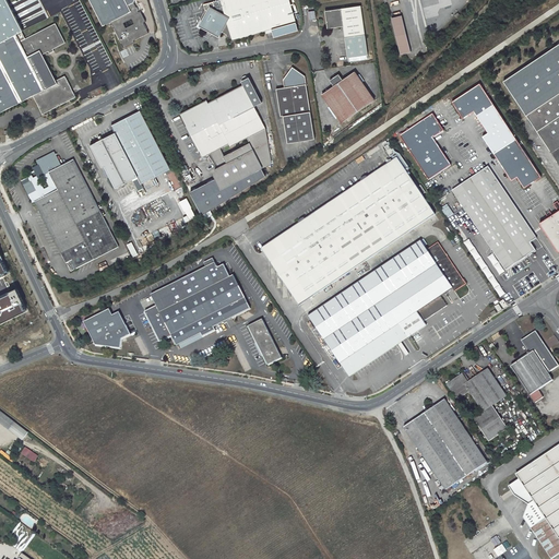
[(56,82),(43,55),(49,52),(50,55),(56,52),(54,49),(66,44),(56,24),(26,39),(6,0),(0,0),(0,113),(33,96),(42,115),(76,98),(66,78),(56,82)]
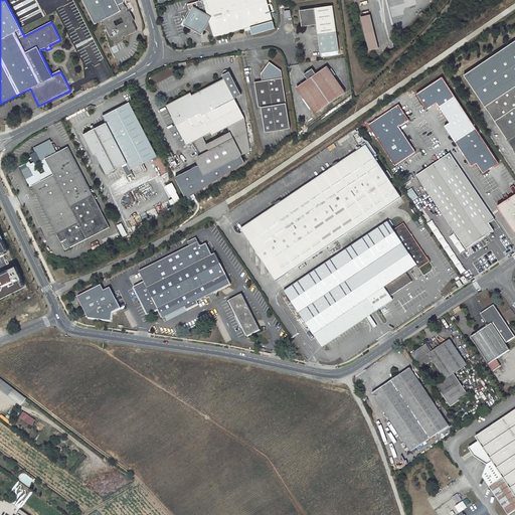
[(82,0),(97,26),(103,23),(116,47),(126,43),(125,42),(139,35),(135,25),(136,25),(132,14),(130,15),(126,6),(127,0),(82,0)]
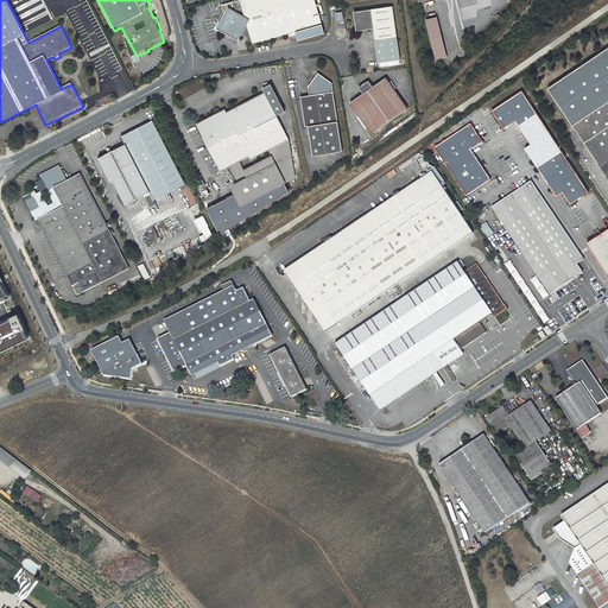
[(244,0),(239,1),(221,7),(222,13),(215,27),(215,31),(216,33),(228,40),(232,39),(238,43),(241,37),(245,38),(246,44),(251,43),(252,46),(295,33),(297,42),(323,33),(312,0),(244,0)]
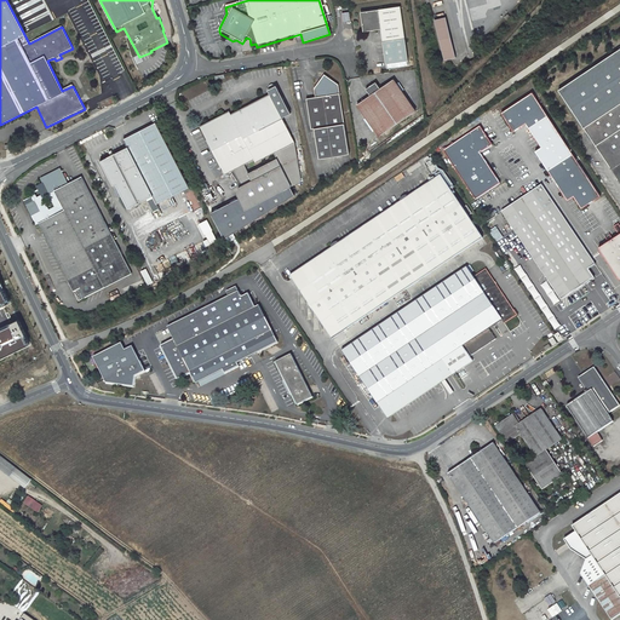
[(380,30),(383,44),(386,65),(408,62),(405,40),(400,7),(361,13),(365,33),(380,30)]
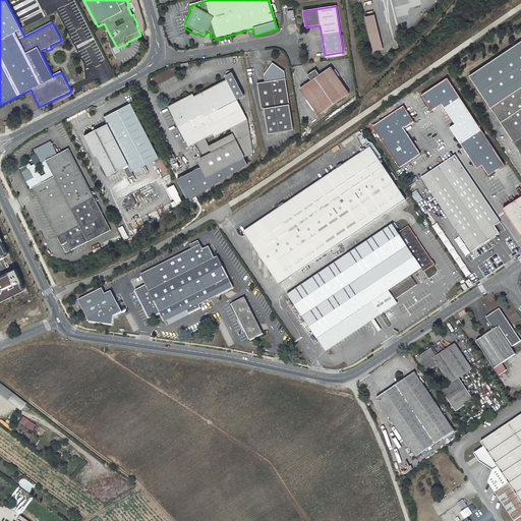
[(374,15),(365,17),(373,51),(383,48),(374,15)]
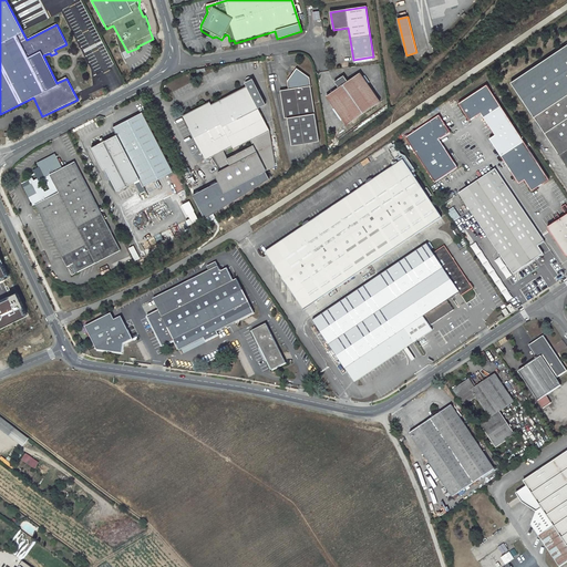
[(566,44),(511,82),(566,166),(566,44)]
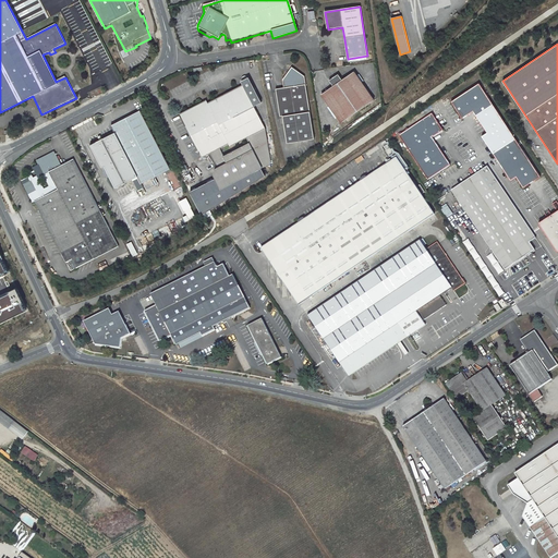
[(277,91),(280,119),(284,119),(288,146),(315,143),(312,116),(306,79),(292,69),(283,81),(284,89),(277,91)]
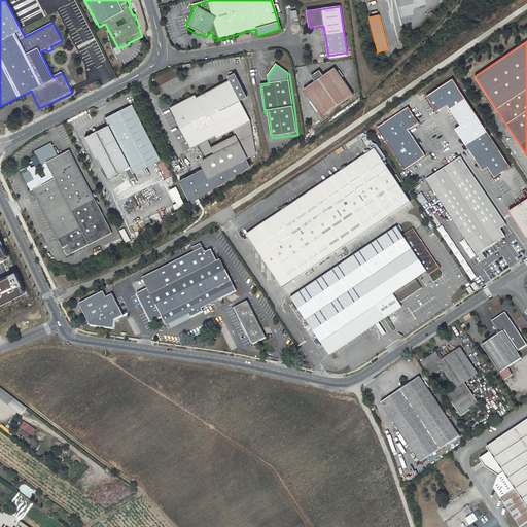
[(190,97),(170,108),(191,149),(199,146),(206,161),(204,162),(202,168),(203,170),(209,182),(250,161),(257,157),(251,125),(241,104),(255,97),(248,69),(229,79),(230,82),(192,100),(190,97)]
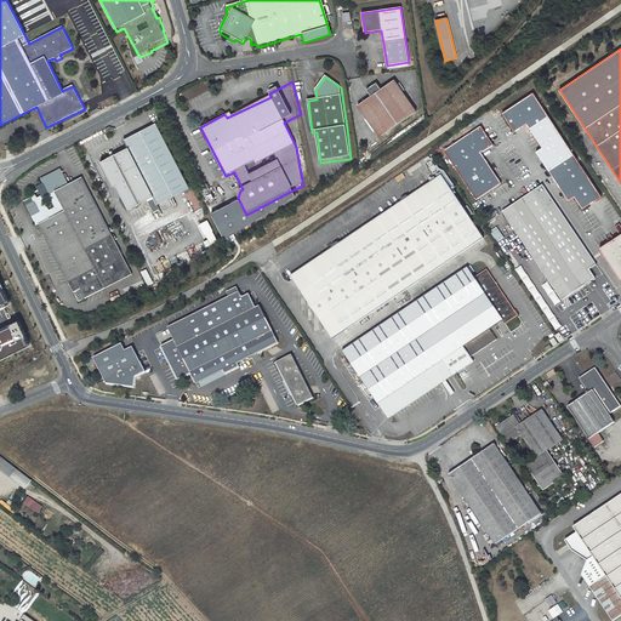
[(357,106),(380,137),(412,114),(389,81),(379,90),(374,84),(363,91),(368,97),(357,106)]
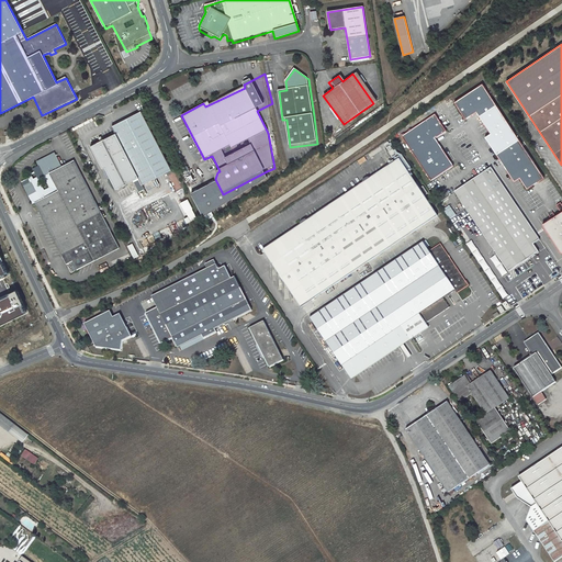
[(543,175),(481,82),(453,101),(465,119),(476,111),(490,133),(485,136),(515,180),(519,177),(527,187),(543,175)]
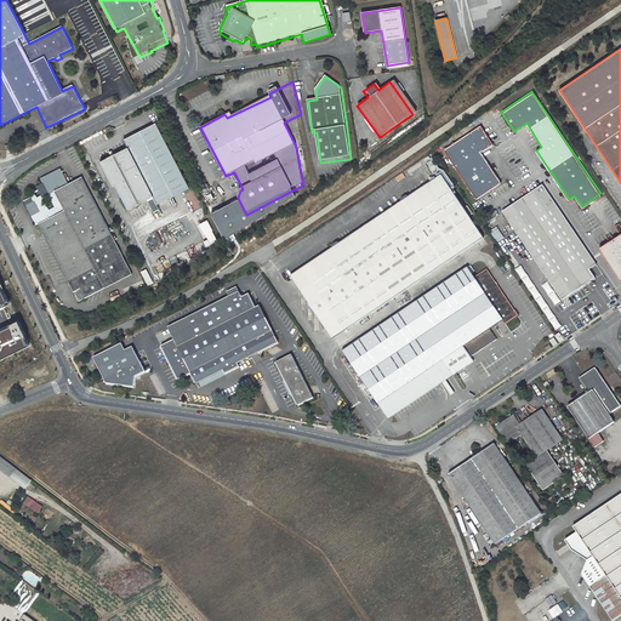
[(189,187),(157,124),(125,140),(129,147),(102,160),(113,184),(117,183),(130,208),(147,199),(153,197),(157,204),(189,187)]
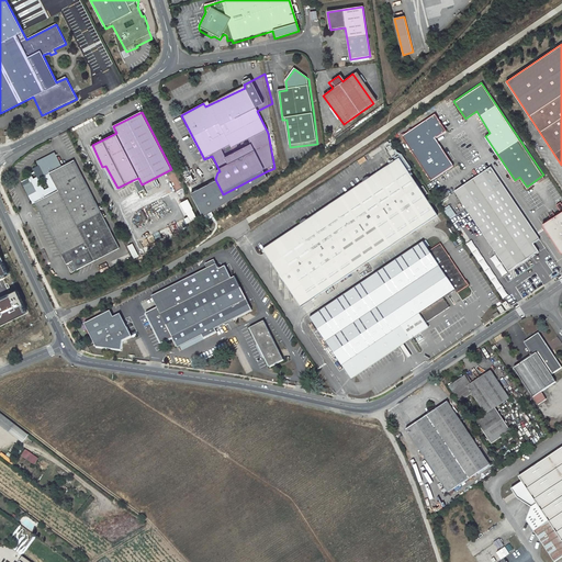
[(402,136),(431,181),(453,166),(435,138),(446,132),(434,113),(402,136)]
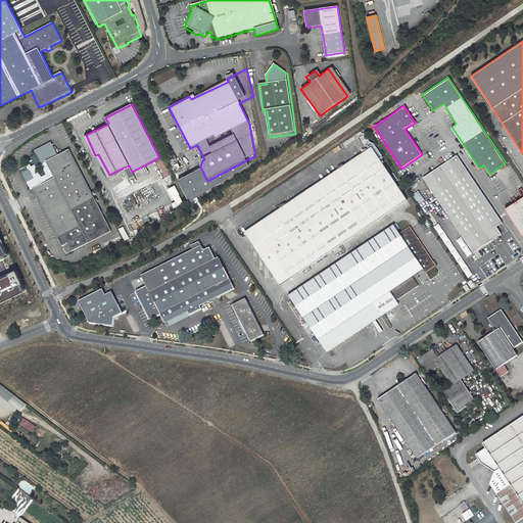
[(110,232),(68,149),(57,154),(51,143),(35,151),(38,156),(32,159),(34,162),(28,164),(29,167),(22,170),(33,191),(34,190),(63,250),(66,249),(67,252),(110,232)]
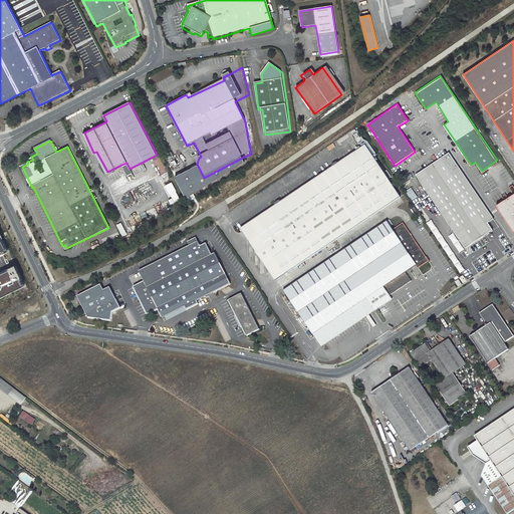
[(276,280),(401,198),(366,146),(241,229),(276,280)]
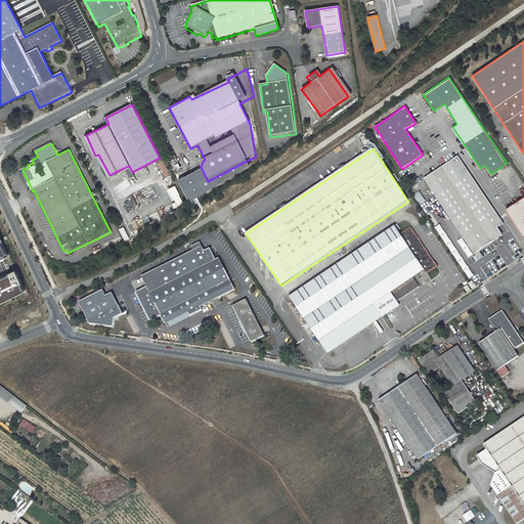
[(457,157),(424,179),(474,254),(503,234),(497,227),(504,223),(457,157)]
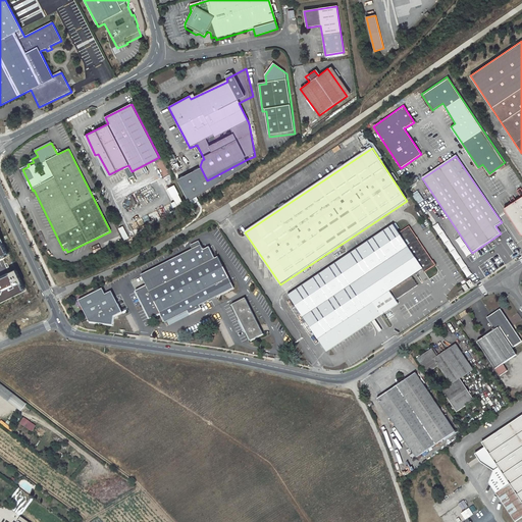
[(156,161),(160,177),(167,175),(163,159),(156,161)]
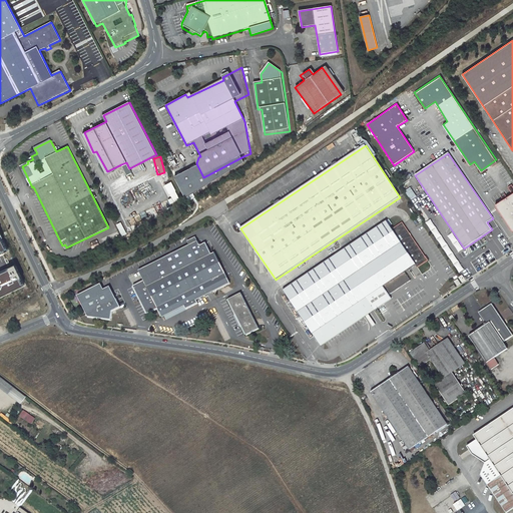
[(203,177),(197,165),(175,176),(187,199),(195,194),(246,162),(243,156),(203,177)]
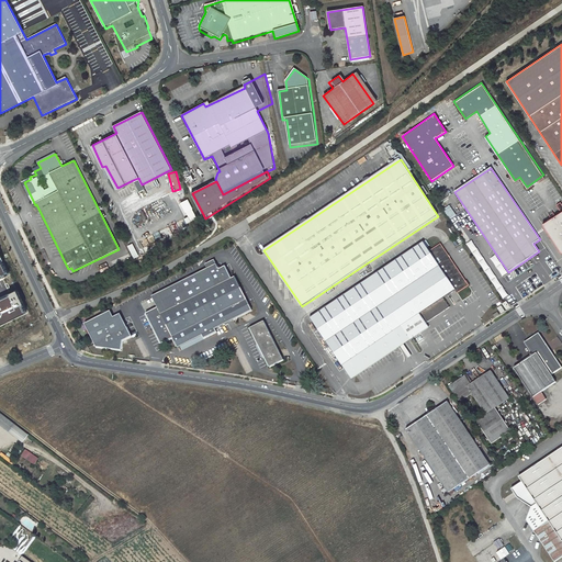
[(138,178),(133,180),(138,192),(142,190),(144,190),(142,184),(138,178)]
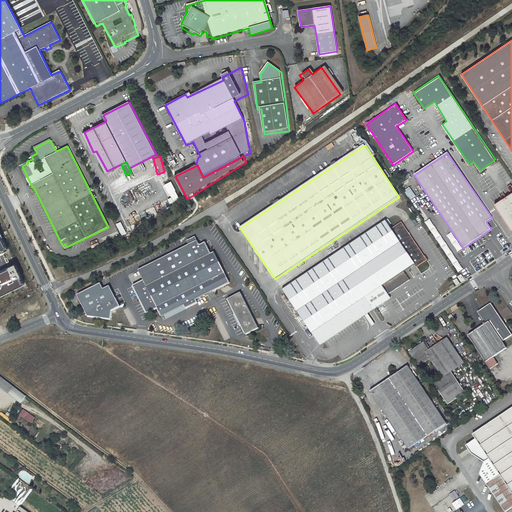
[(167,198),(171,197),(169,193),(176,190),(173,181),(162,185),(167,198)]
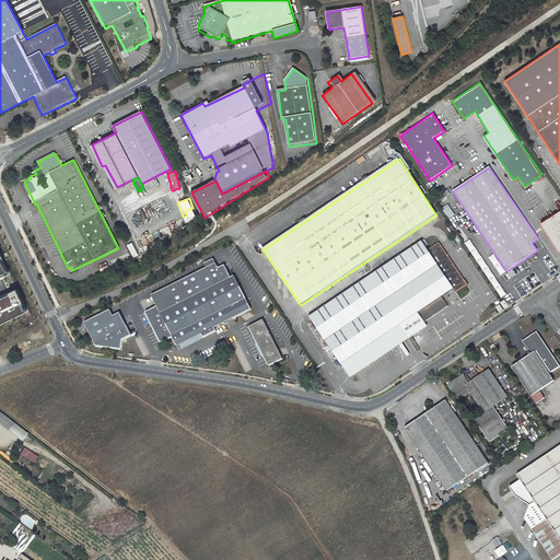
[(446,203),(440,208),(446,219),(453,214),(446,203)]
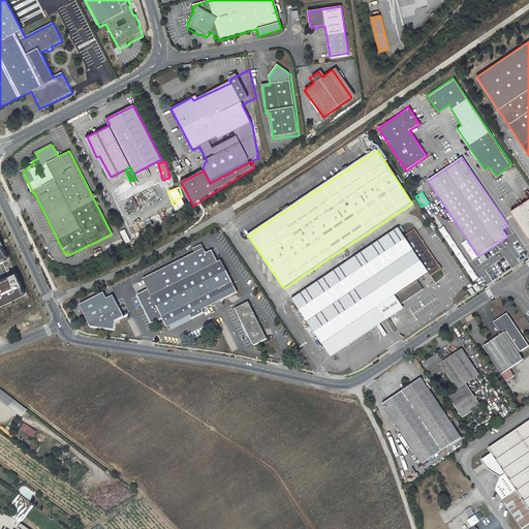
[(528,195),(509,209),(528,236),(528,235),(528,195)]
